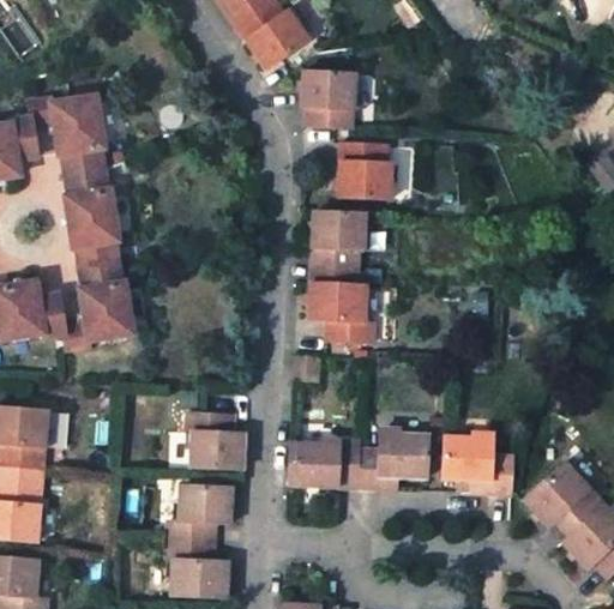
[(232,0),(223,6),(234,20),(263,0),(232,0)]
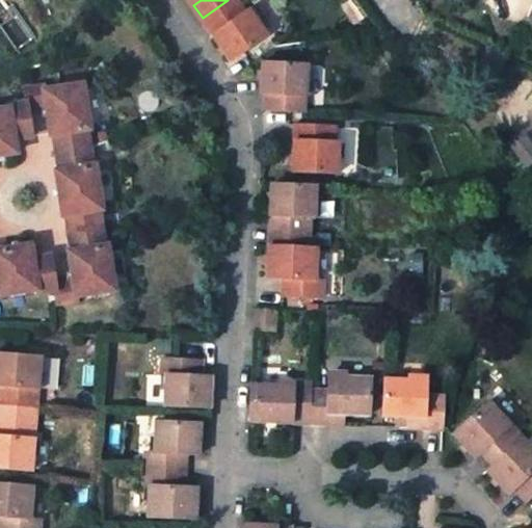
[(230,56),(265,30),(247,4),(243,6),(238,0),(228,0),(203,18),(230,56)]
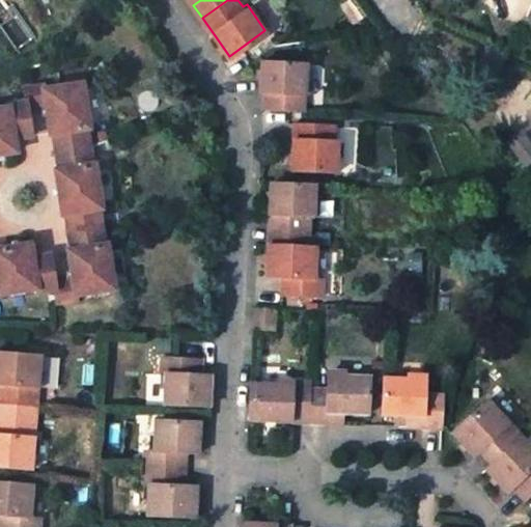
[(302,107),(304,60),(260,58),(259,90),(261,90),(261,105),(288,106),(302,107)]
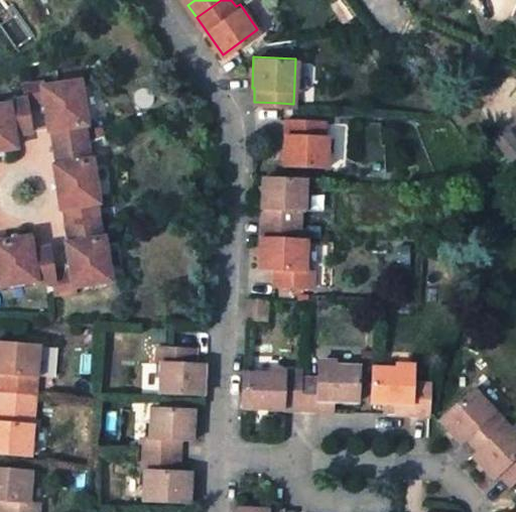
[(42,100),(46,126),(46,128),(50,127),(53,145),(86,140),(83,122),(84,121),(77,79),(39,85),(42,100)]
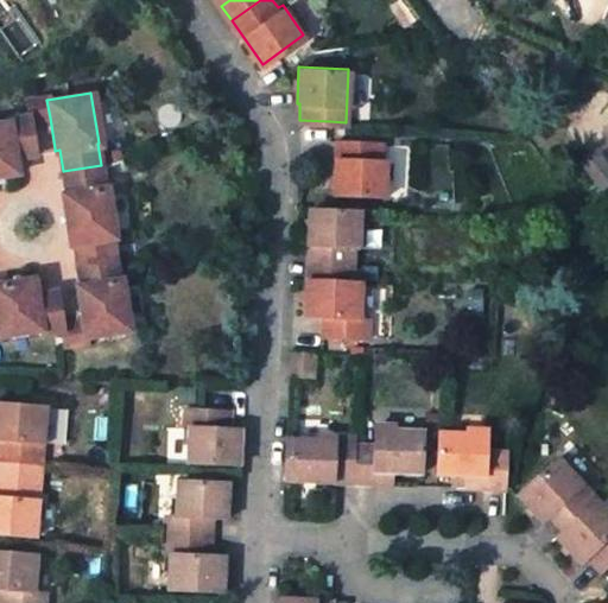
[(26,97),(30,113),(31,121),(50,118),(46,100),(46,94),(26,97)]
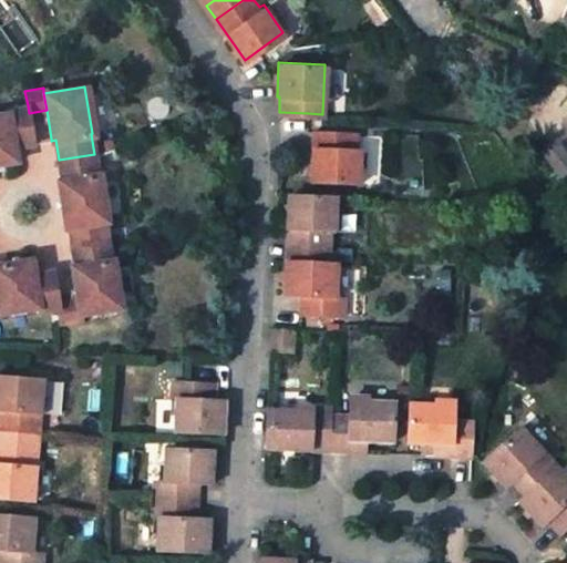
[(0,113),(0,161),(12,159),(18,159),(16,146),(33,143),(29,113),(28,105),(9,109),(10,112),(8,112),(0,113)]
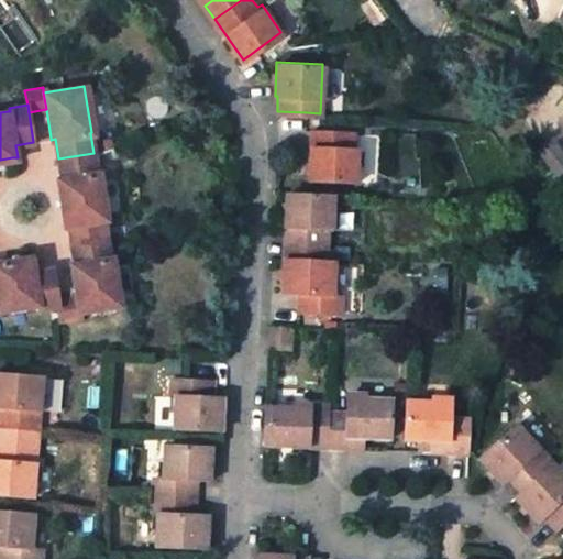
[(353,130),(311,128),(310,177),(355,179),(357,148),(352,148),(353,130)]
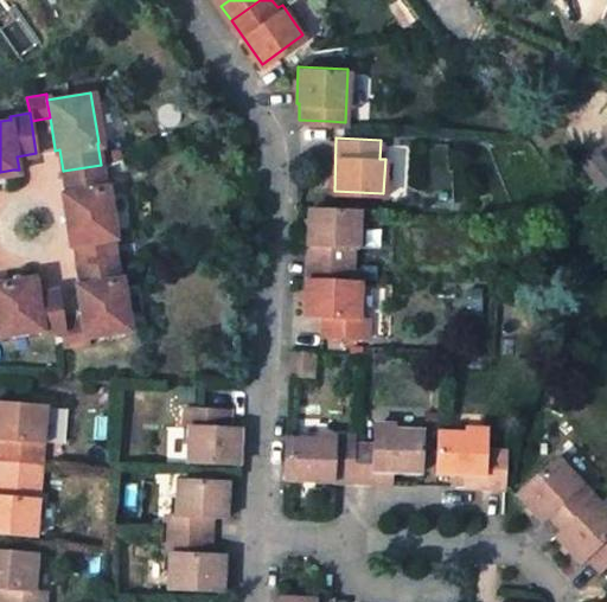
[(592,173),(606,164),(592,145),(577,155),(592,173)]
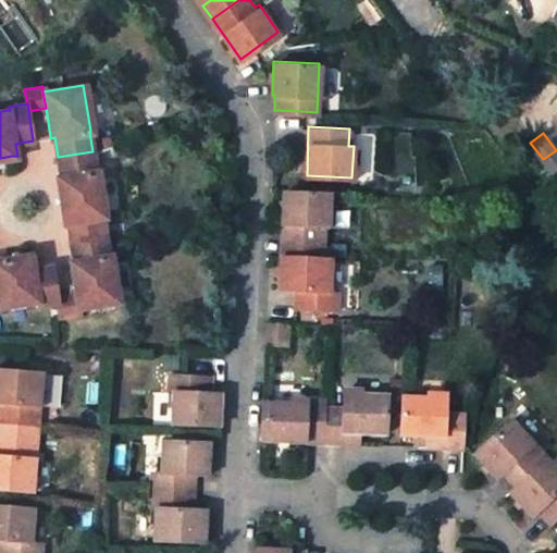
[(556,163),(556,149),(556,150),(543,159),(551,169),(556,163)]
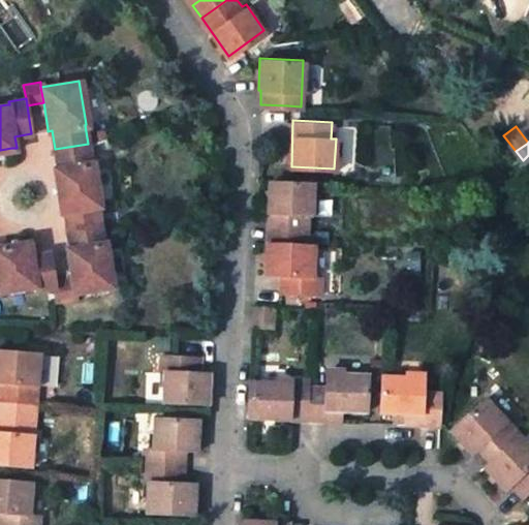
[(88,144),(55,149),(57,165),(54,166),(60,211),(64,210),(67,229),(100,225),(97,205),(99,205),(92,160),(90,160),(88,144)]
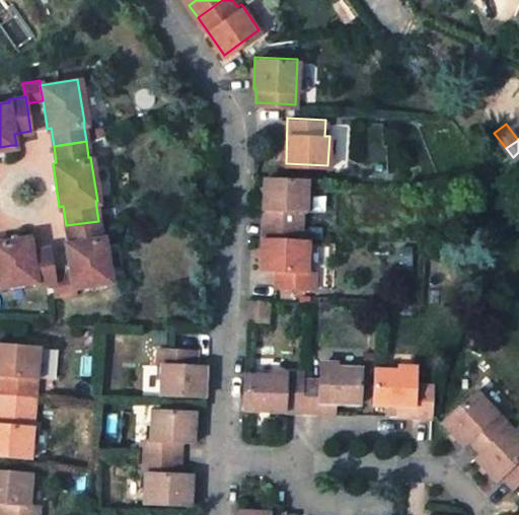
[(263,222),(302,223),(302,208),(305,208),(306,177),(264,176),(263,222)]
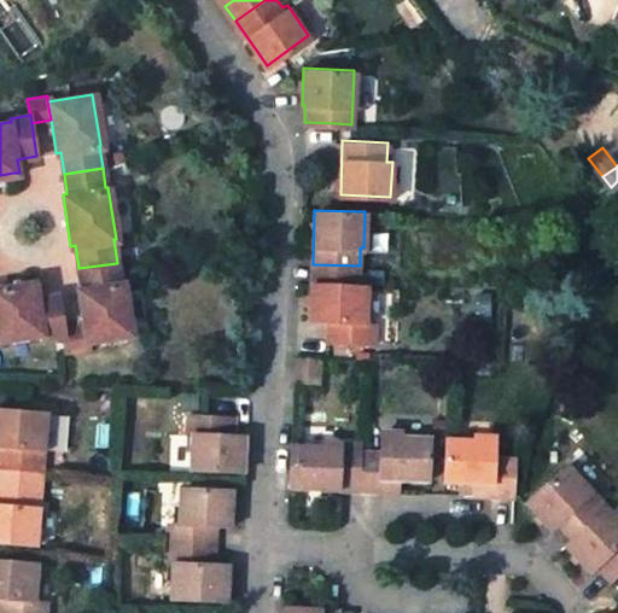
[(132,334),(123,284),(121,284),(117,263),(79,268),(82,291),(77,291),(83,325),(86,342),(127,336),(132,336),(132,334)]
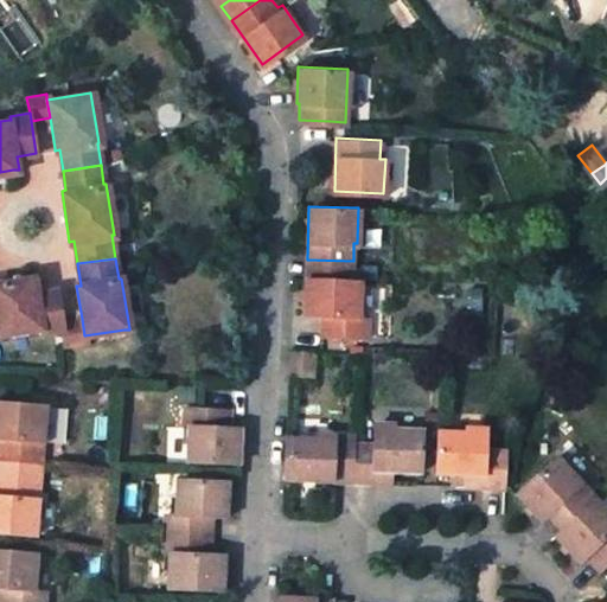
[(306,276),(352,279),(353,261),(307,260),(306,276)]
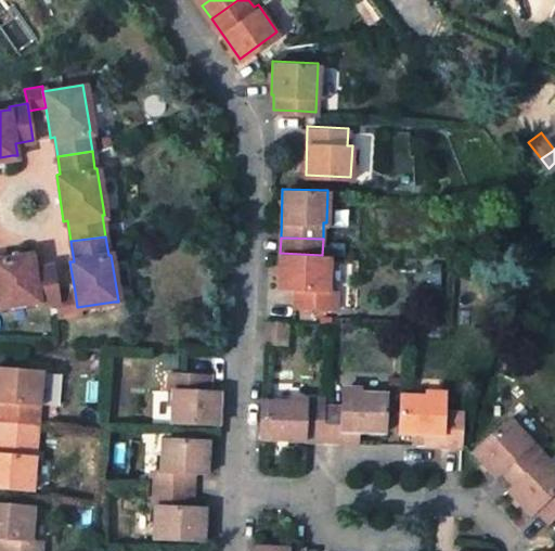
[(33,253),(4,257),(0,257),(0,305),(38,300),(38,302),(57,298),(57,294),(52,265),(35,267),(33,253)]
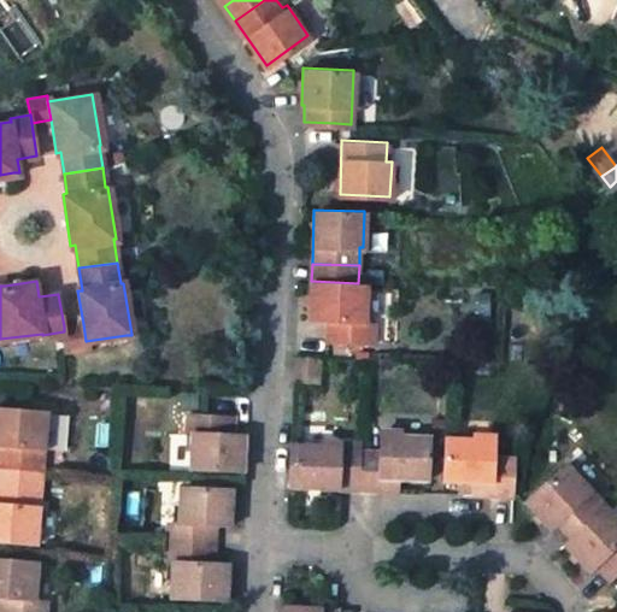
[(358,283),(311,281),(310,319),(327,319),(327,337),(372,340),(372,322),(365,321),(368,283),(358,283)]
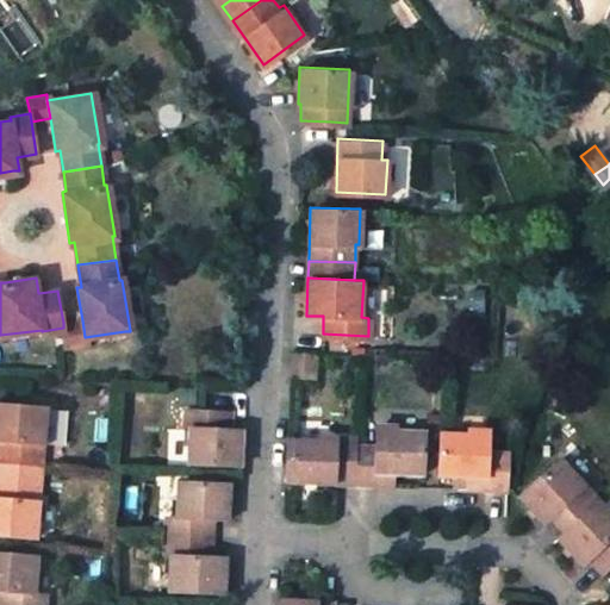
[(85,337),(82,320),(63,323),(63,328),(67,345),(86,343),(85,337)]
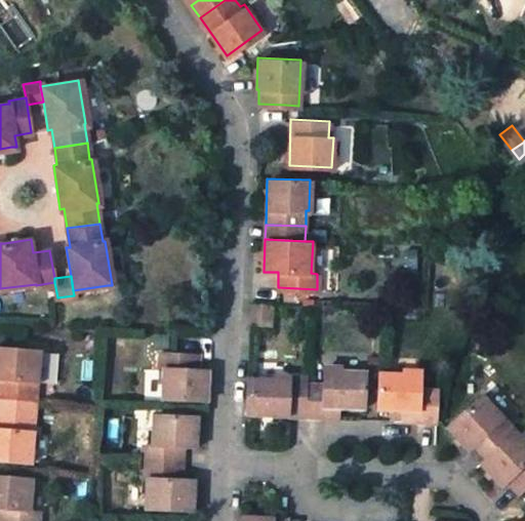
[(251,301),(251,321),(272,322),(272,302),(251,301)]
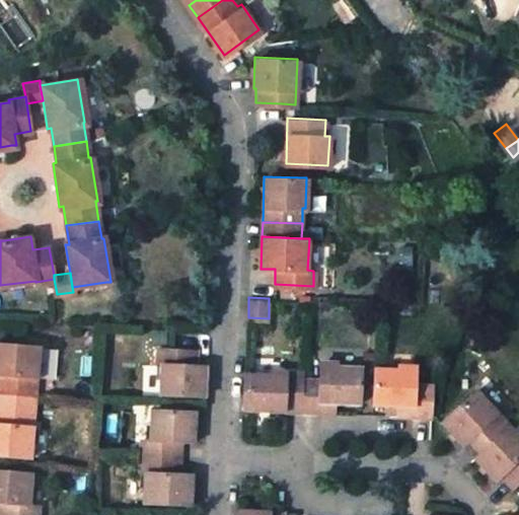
[(0,390),(38,394),(42,346),(0,342),(0,373),(0,374),(0,379),(0,390)]
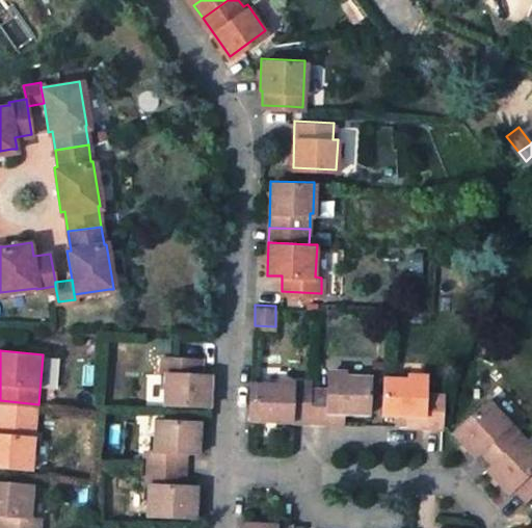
[(167,403),(211,405),(213,374),(209,374),(204,374),(204,359),(169,357),(163,357),(162,375),(168,375),(167,403)]
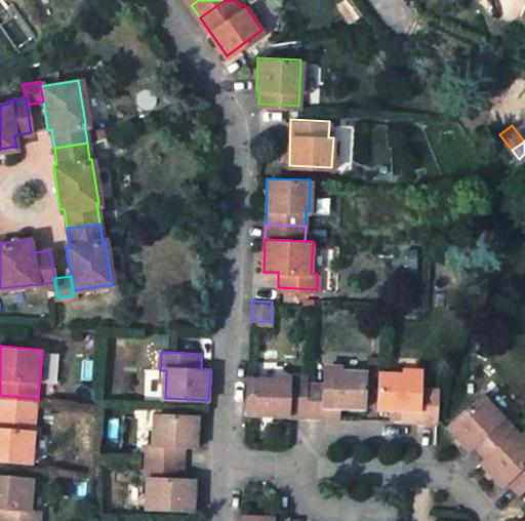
[(325,383),(307,382),(305,415),(332,416),(332,404),(338,405),(365,406),(366,371),(325,369),(325,383)]
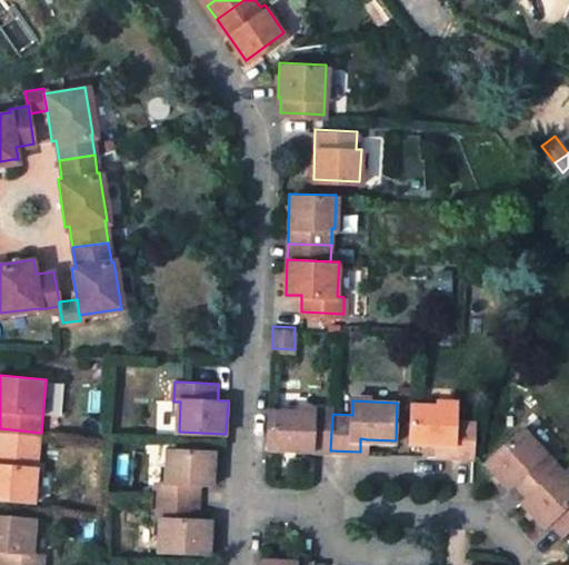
[(457,405),(411,403),(410,442),(437,443),(446,444),(445,455),(455,455),(473,456),(475,420),(457,419),(457,405)]
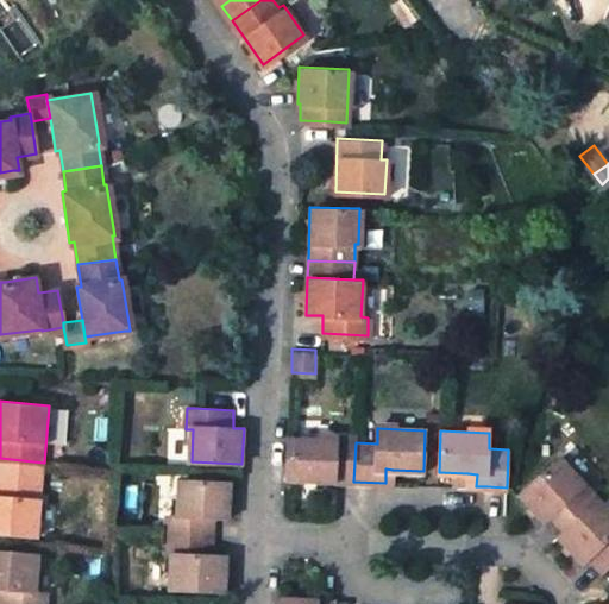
[(337,439),(288,436),(287,478),(334,480),(353,482),(356,442),(356,435),(338,434),(337,439)]
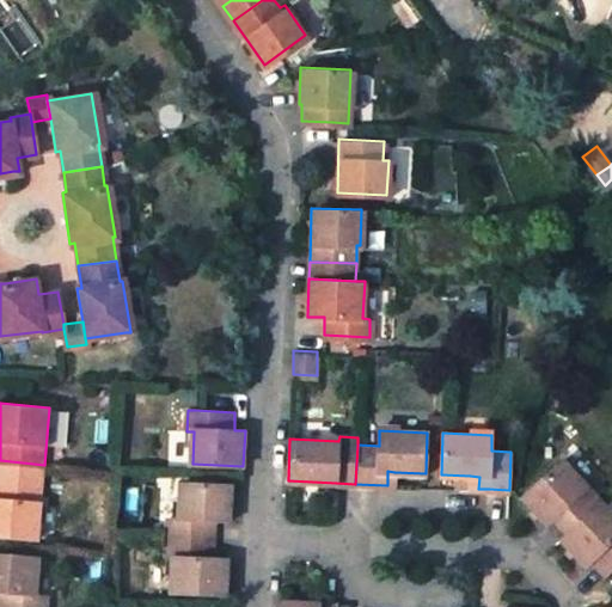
[(522,495),(548,522),(554,516),(568,531),(601,500),(562,458),(522,495)]
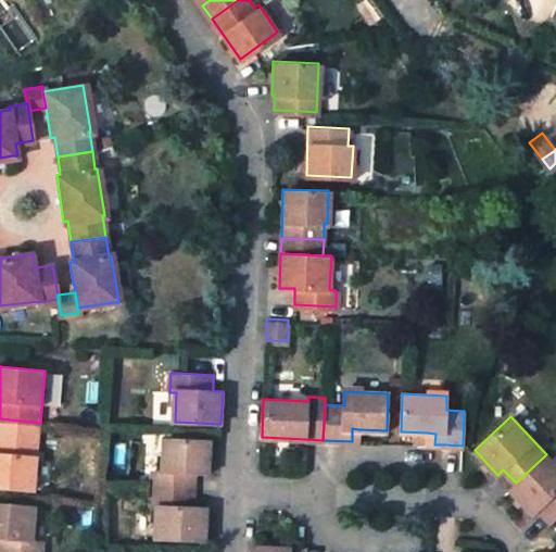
[(40,423),(0,418),(0,434),(39,438),(40,423)]
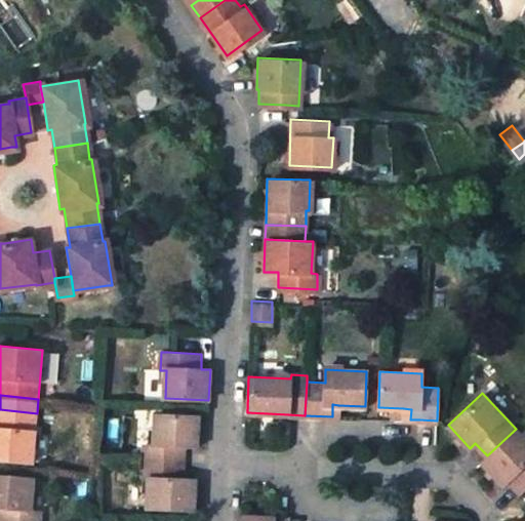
[(403,408),(403,418),(410,419),(411,409),(403,408)]
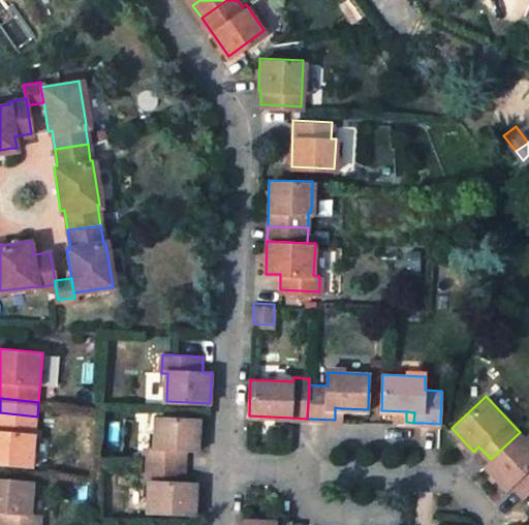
[(0,462),(34,465),(37,417),(0,412),(0,462)]
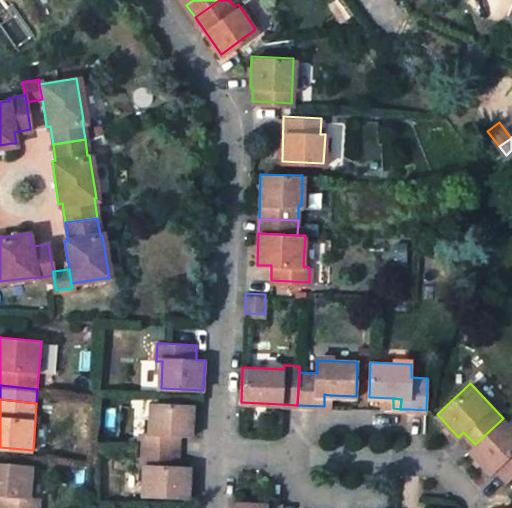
[(151,404),(150,434),(143,434),(142,448),(175,450),(181,450),(181,435),(193,436),(194,406),(151,404)]
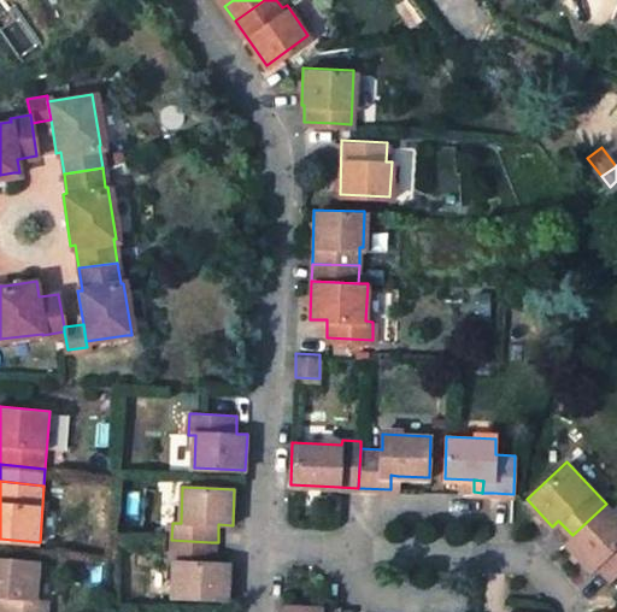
[(612,577),(616,571),(616,515),(606,504),(573,535),(565,541),(593,570),(599,563),(612,577)]
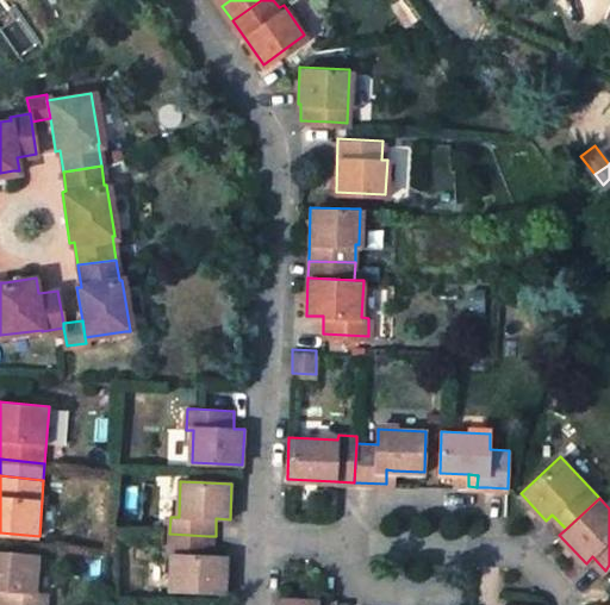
[(209,536),(169,534),(169,552),(175,552),(174,590),(226,592),(229,555),(215,554),(216,536),(209,536)]
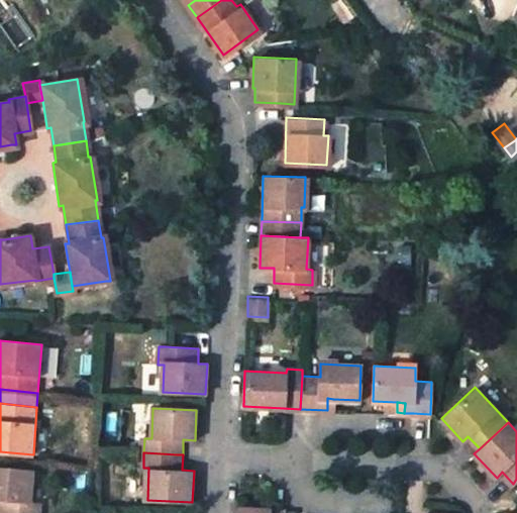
[(33,472),(0,468),(0,499),(3,500),(1,512),(40,512),(41,502),(31,501),(33,472)]
